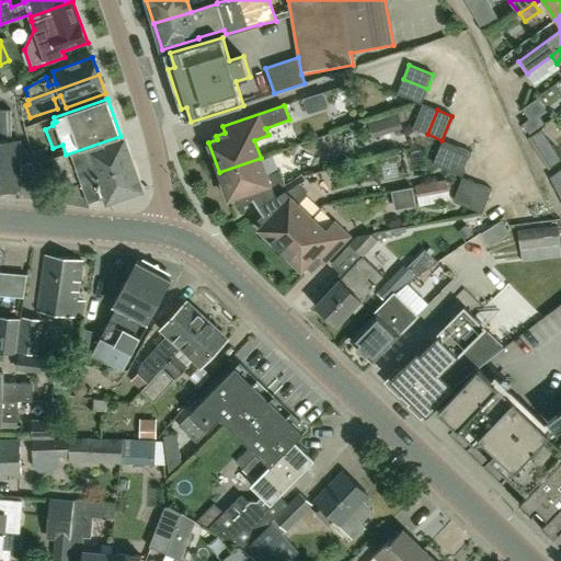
[(0,111),(0,192),(20,192),(20,181),(31,176),(27,167),(20,167),(19,142),(12,142),(11,111),(0,111)]
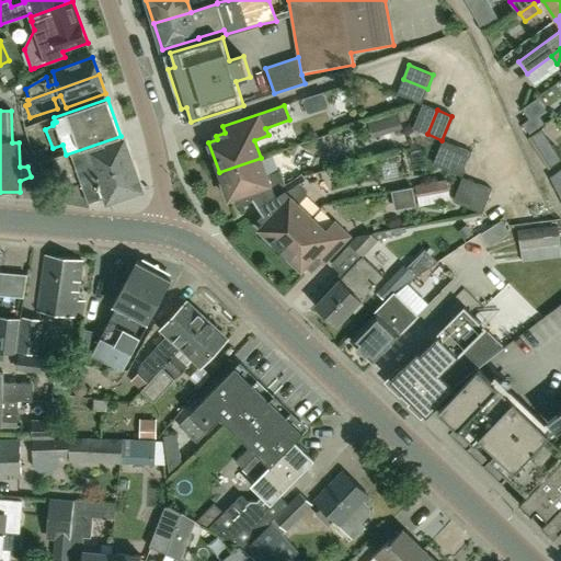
[(545,124),(538,114),(537,113),(528,118),(522,124),(529,135),(545,124)]
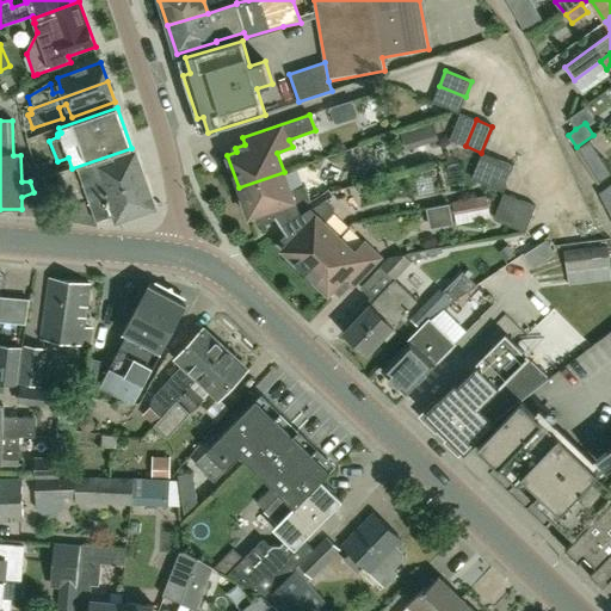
[(599,183),(610,174),(590,140),(576,149),(599,183)]
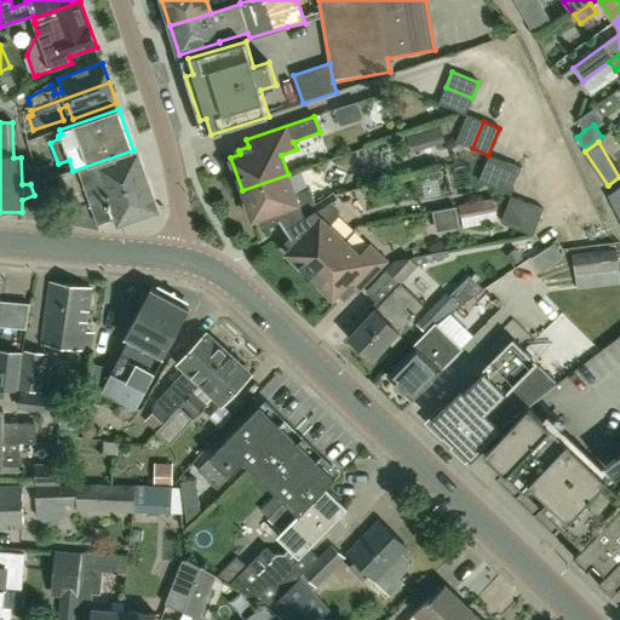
[(133,150),(73,171),(56,176),(74,225),(98,229),(99,223),(118,217),(119,223),(156,211),(138,155),(136,156),(133,150)]
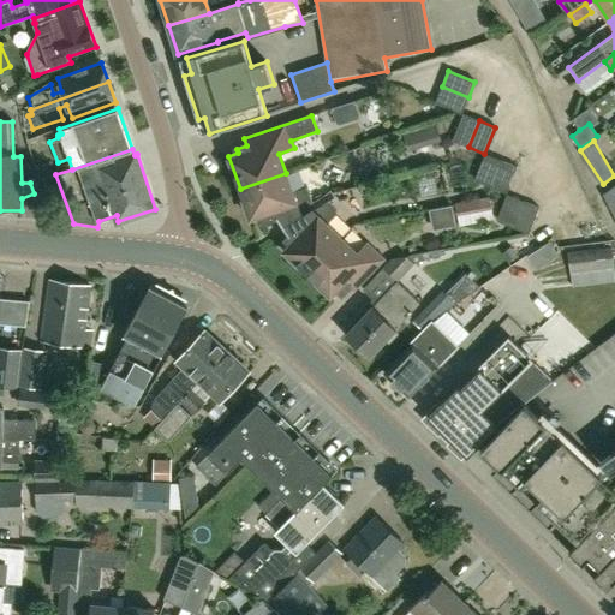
[(506,193),(517,167),(501,161),(490,187),(506,193)]
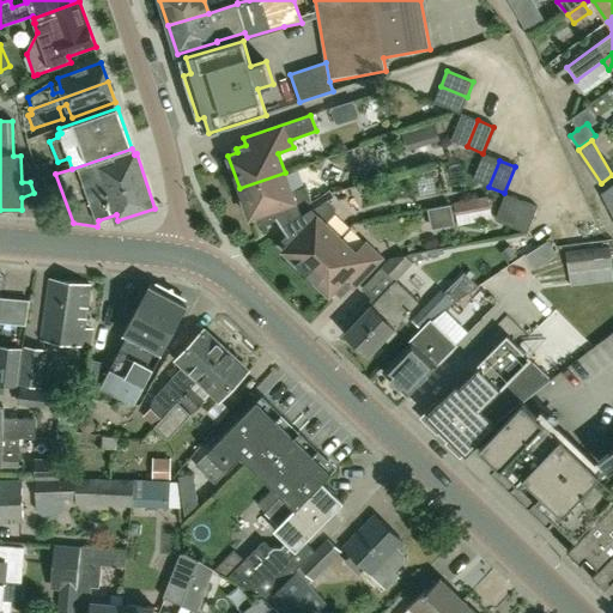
[(545,196),(558,180),(547,171),(534,188),(545,196)]
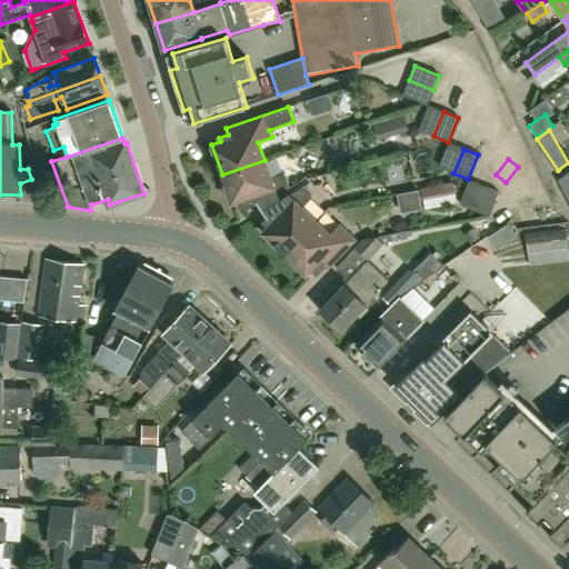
[(285,173),(271,178),(265,160),(222,175),(232,203),(240,201),(242,206),(256,201),(260,208),(289,188),(285,173)]
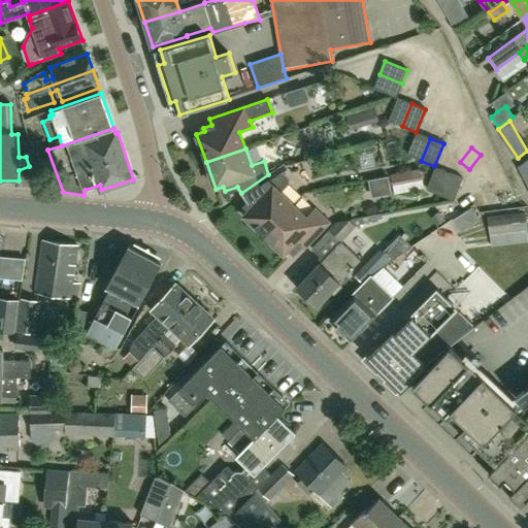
[(524,180),(527,177),(527,158),(517,166),(520,171),(524,180)]
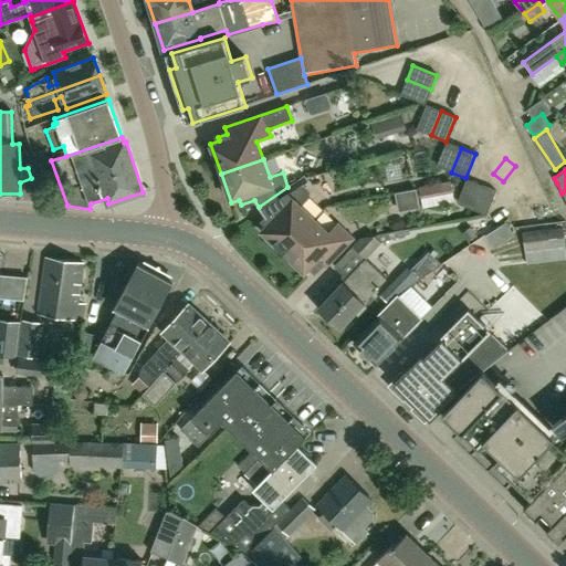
[(423,208),(454,201),(452,192),(453,192),(450,180),(419,189),(423,208)]
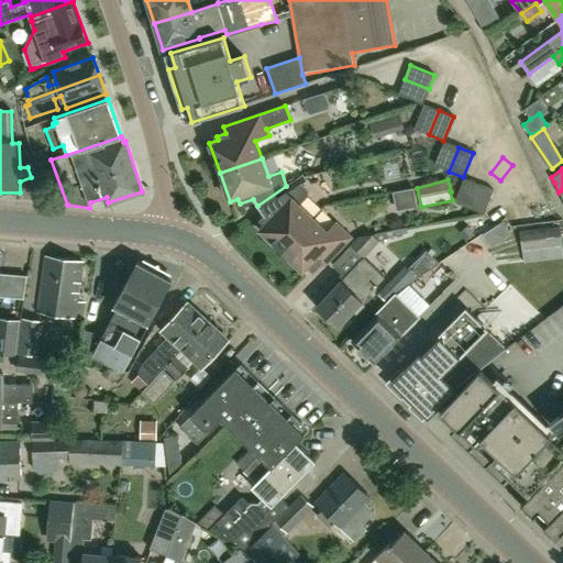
[(484,214),(494,190),(478,184),(468,209),(484,214)]
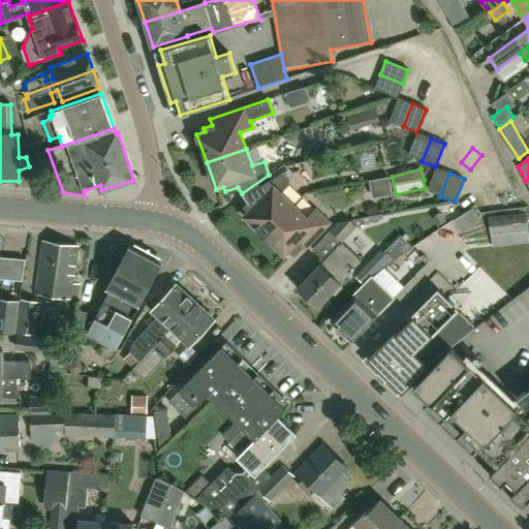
[(265,236),(293,206),(281,193),(290,183),(281,175),(245,197),(249,204),(246,207),(249,209),(243,215),(250,222),(265,236)]
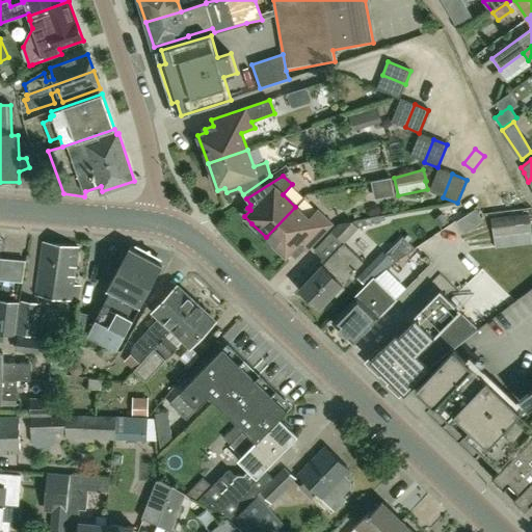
[(295,207),(266,237),(287,257),(293,250),(296,255),(302,247),(308,253),(334,224),(318,209),(309,219),(295,207)]
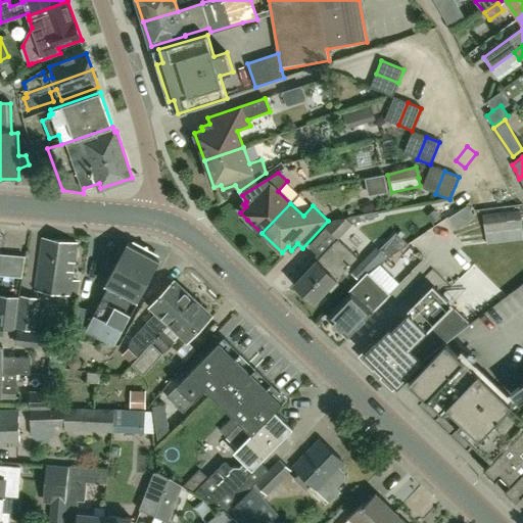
[(448,218),(457,229),(475,217),(467,205),(448,218)]
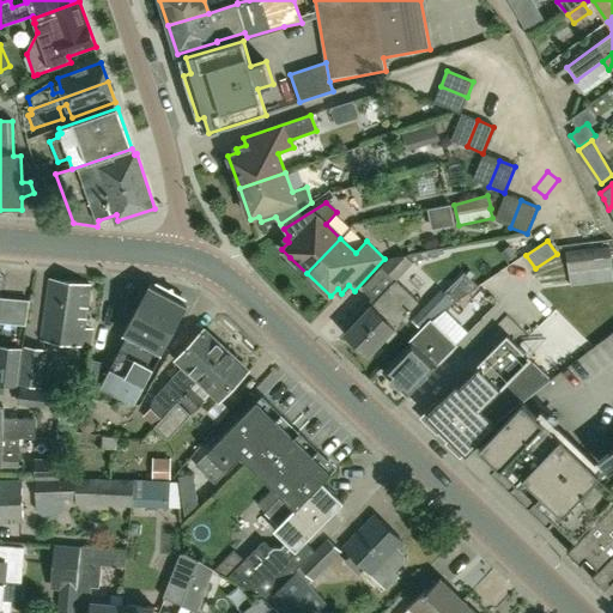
[(570,286),(612,281),(608,247),(565,252),(570,286)]
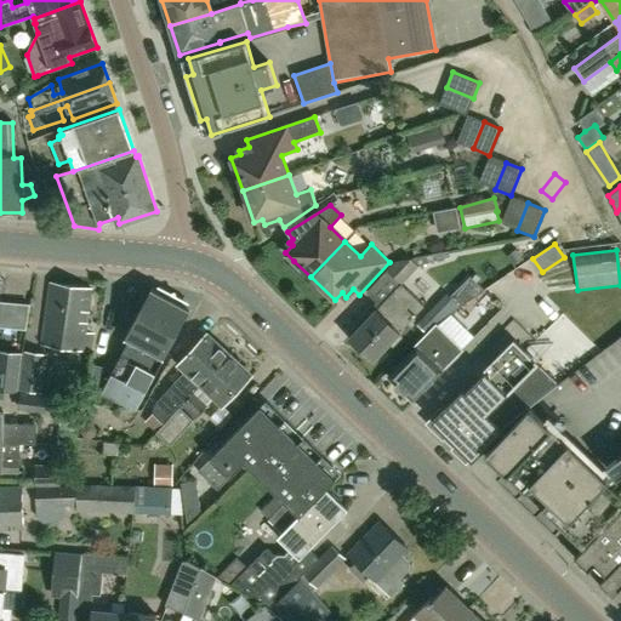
[(419,266),(410,258),(394,261),(387,271),(402,283),(419,266)]
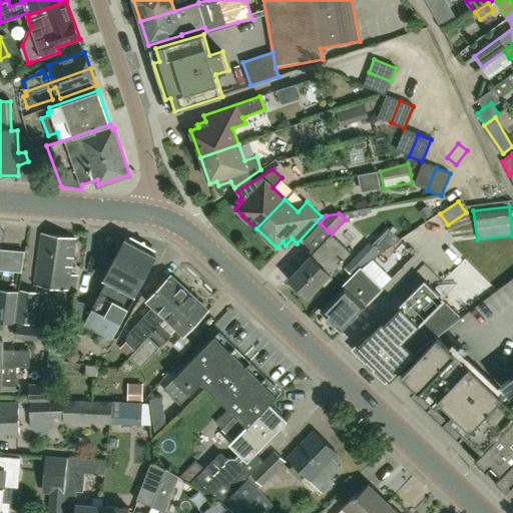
[(76,290),(73,275),(71,275),(76,238),(42,233),(35,283),(60,287),(60,289),(66,289),(76,290)]
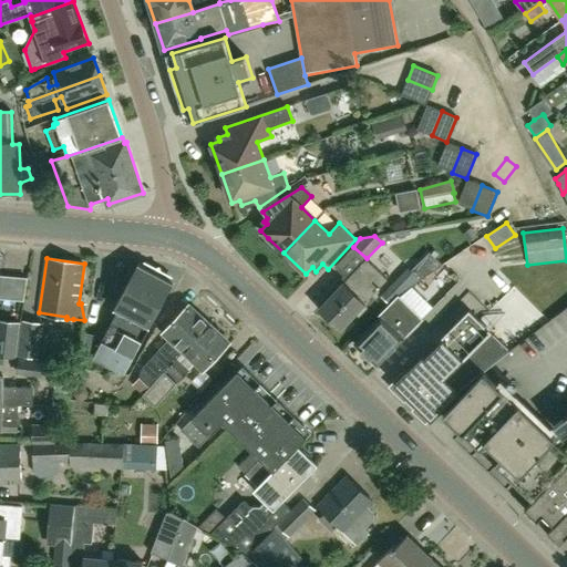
[(340,330),(389,280),(367,259),(318,309),(340,330)]
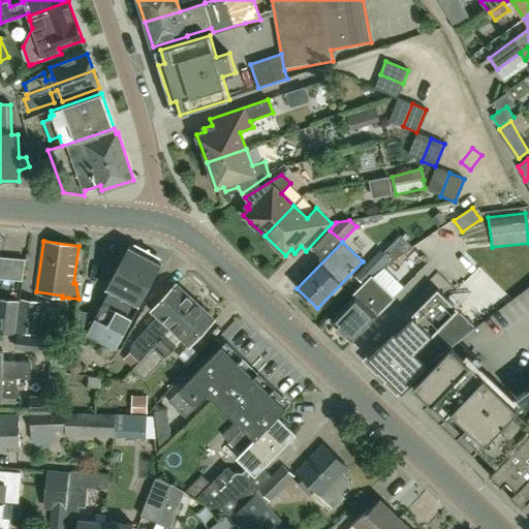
[(402,254),(392,244),(383,252),(392,261),(402,254)]
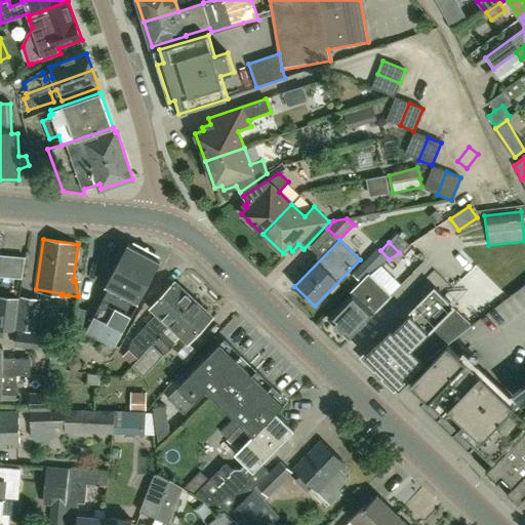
[(139,305),(162,263),(128,245),(107,287),(110,288),(95,315),(89,311),(81,308),(76,333),(85,335),(86,332),(111,347),(112,345),(116,347),(131,317),(129,316),(136,303),(139,305)]
